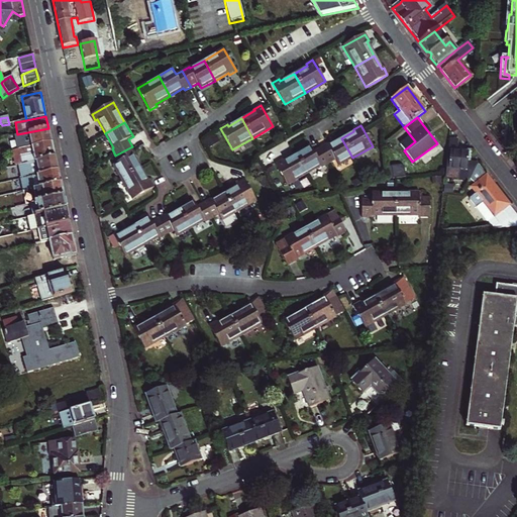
[(52,142),(48,128),(17,134),(15,135),(19,149),(52,142)]
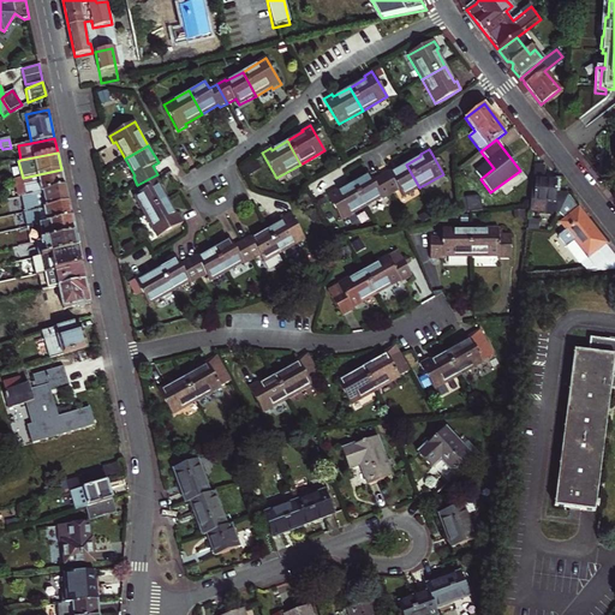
[(380,177),(390,196),(400,190),(404,197),(419,187),(406,165),(389,173),(389,172),(380,177)]
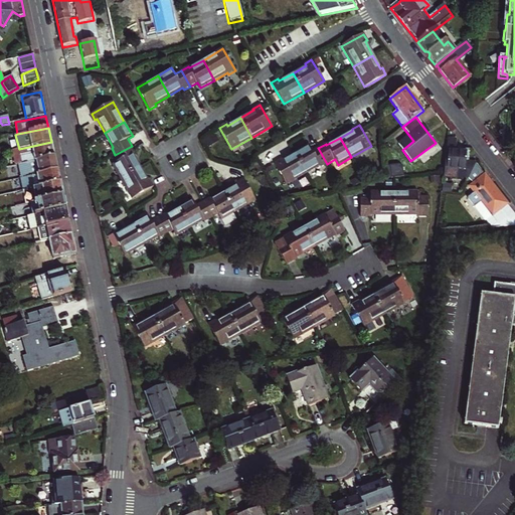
[(476,163),(467,162),(465,162),(466,153),(454,152),(455,149),(455,141),(447,140),(444,173),(443,177),(452,177),(452,182),(462,183),(463,178),(467,179),(468,178),(473,168),(476,163)]
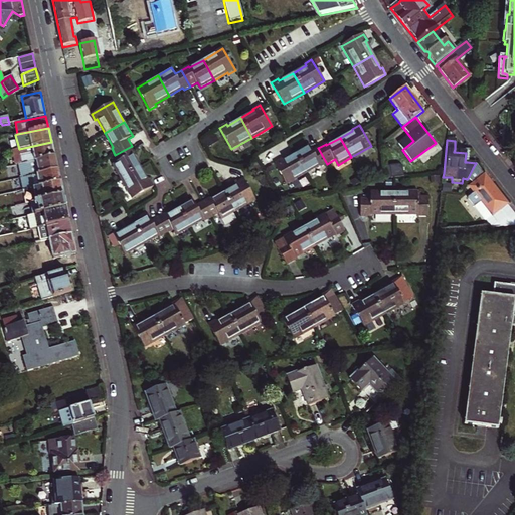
[(54,157),(51,142),(19,149),(22,164),(54,157)]
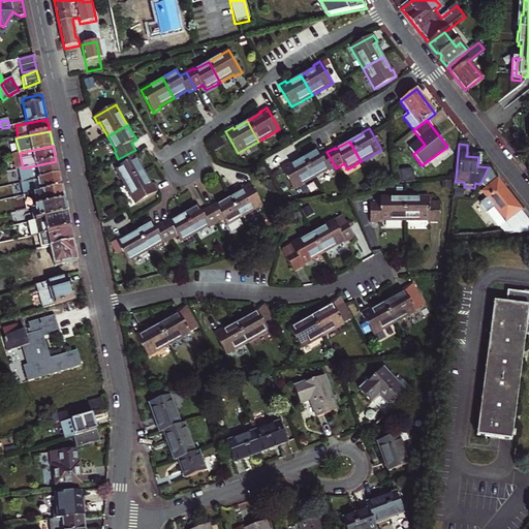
[(135,150),(118,159),(122,165),(116,168),(124,183),(145,172),(136,157),(138,156),(135,150)]
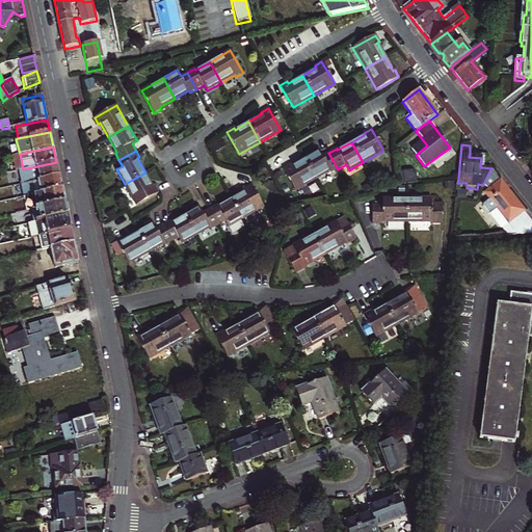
[(318,151),(304,159),(316,179),(329,170),(330,174),(338,169),(328,153),(321,157),(318,151)]
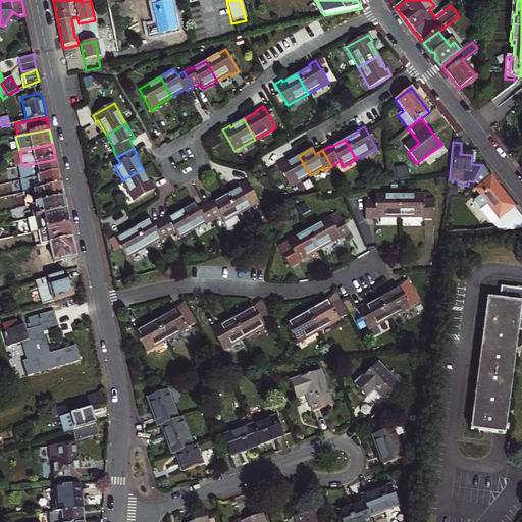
[(471,164),(473,164),(474,152),(461,151),(460,154),(472,155),(471,164)]
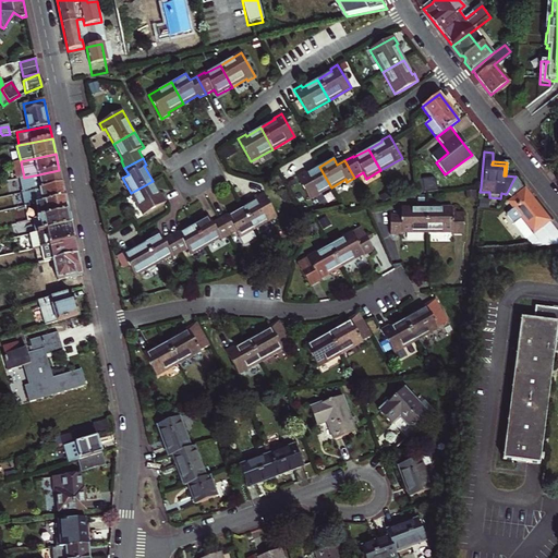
[(331,187),(319,167),(305,174),(304,173),(295,178),(308,201),(331,187)]
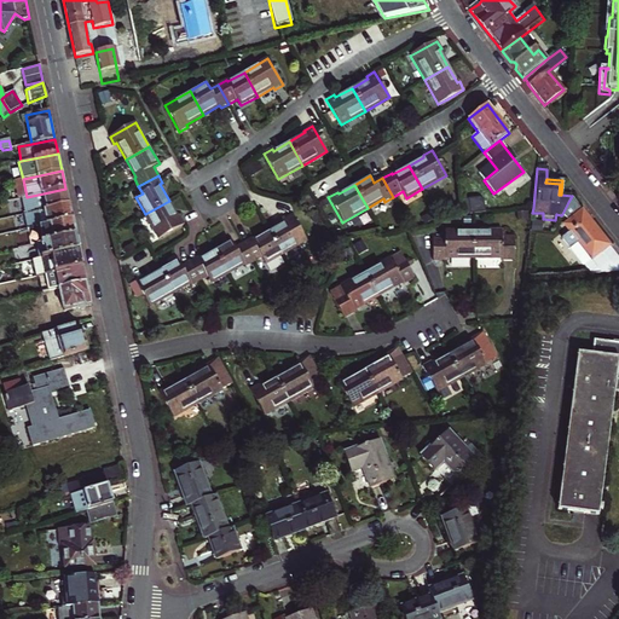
[(27,197),(29,213),(69,206),(65,189),(27,197)]
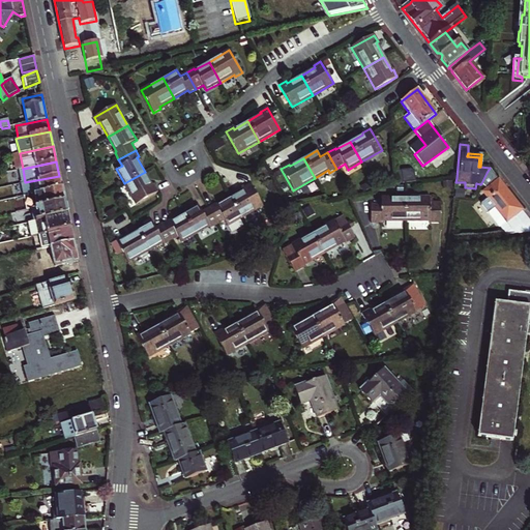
[(137,205),(158,193),(154,185),(153,186),(145,172),(124,183),(137,205)]
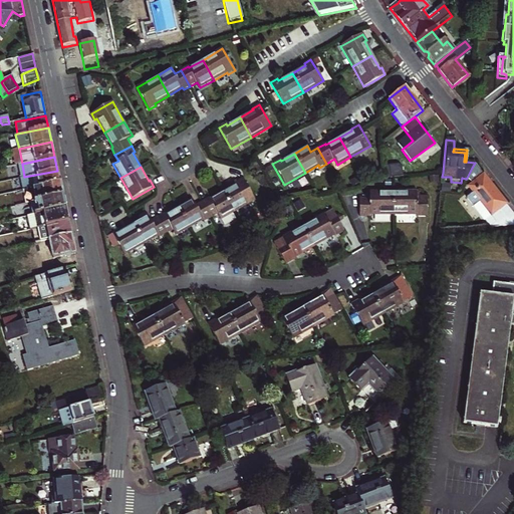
[(465,197),(489,227),(513,225),(513,216),(503,203),(504,202),(486,180),(483,183),(479,177),(472,168),(467,178),(471,183),(467,186),(472,192),(465,197)]
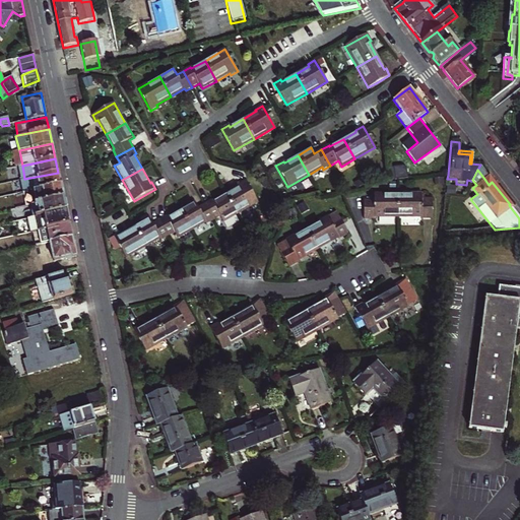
[(21,180),(24,192),(60,185),(58,173),(24,179),(21,180)]
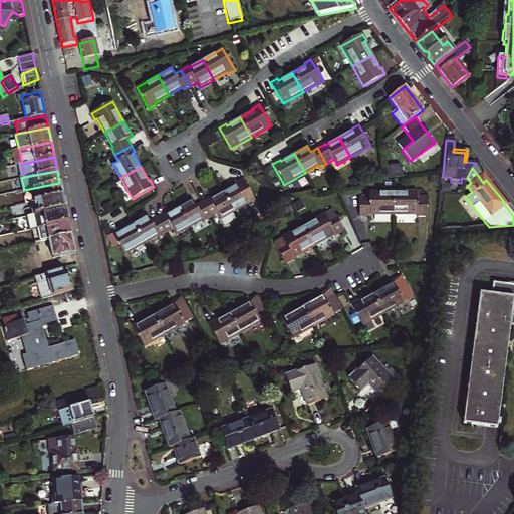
[(255,200),(243,179),(235,183),(236,185),(224,192),(235,211),(255,200)]
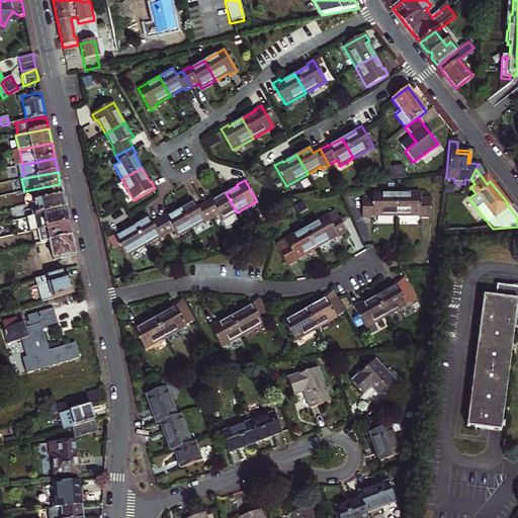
[(60,184),(24,191),(27,205),(37,203),(63,197),(60,184)]
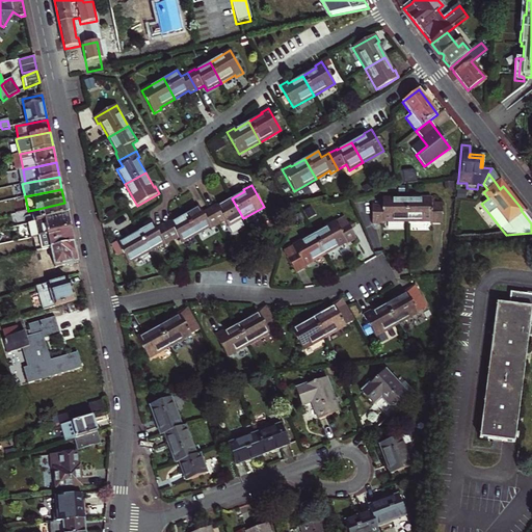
[(382,198),(383,205),(372,205),(373,224),(383,223),(383,222),(406,221),(406,197),(382,198)]
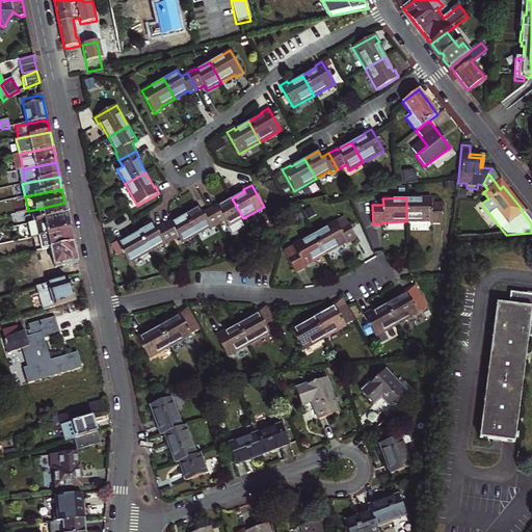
[(430,197),(406,197),(406,221),(430,221),(430,223),(442,222),(442,204),(430,204),(430,197)]
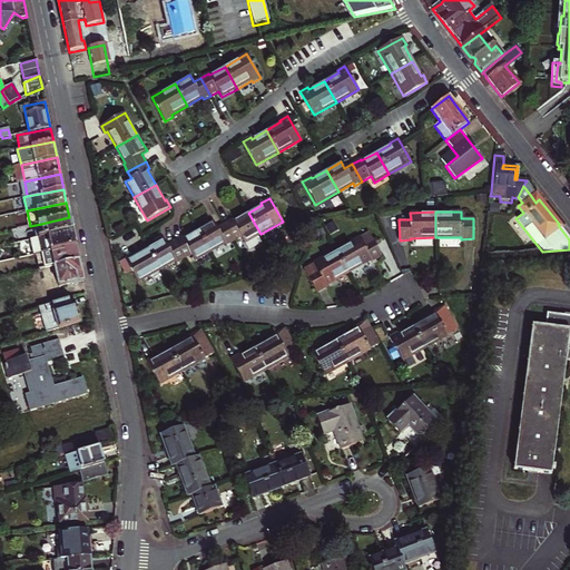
[(235,241),(242,236),(245,243),(261,234),(248,213),(233,220),(232,219),(225,223),(235,241)]
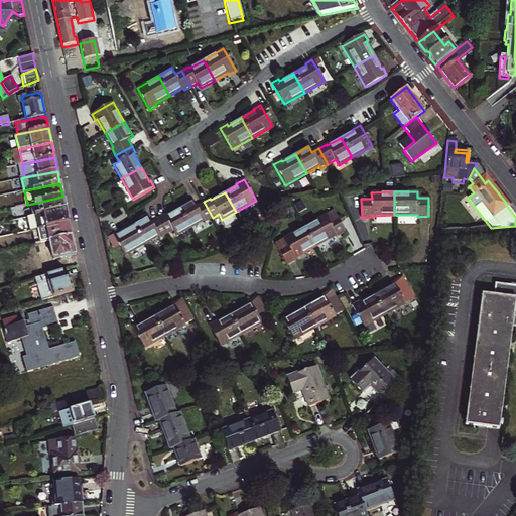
[(62,197),(37,203),(40,215),(66,210),(62,197)]
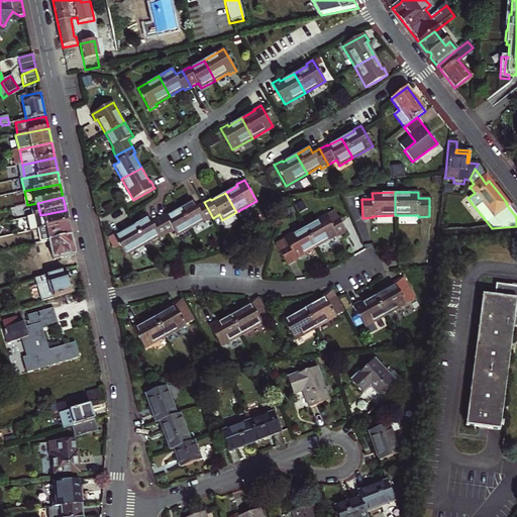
[(204,202),(196,207),(193,201),(180,208),(191,228),(204,220),(205,222),(213,218),(204,202)]
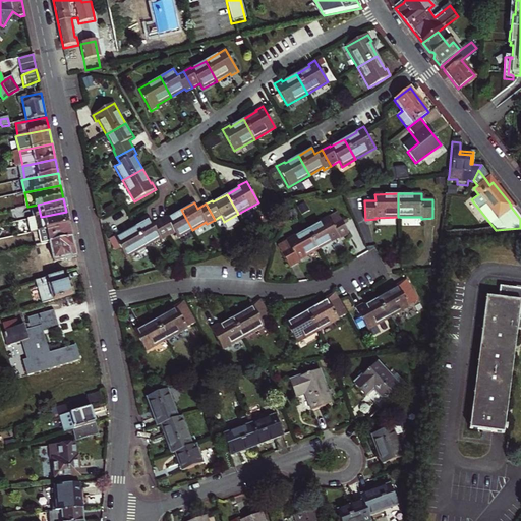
[(192,230),(181,210),(167,218),(167,217),(159,221),(170,240),(178,236),(178,237),(192,230)]
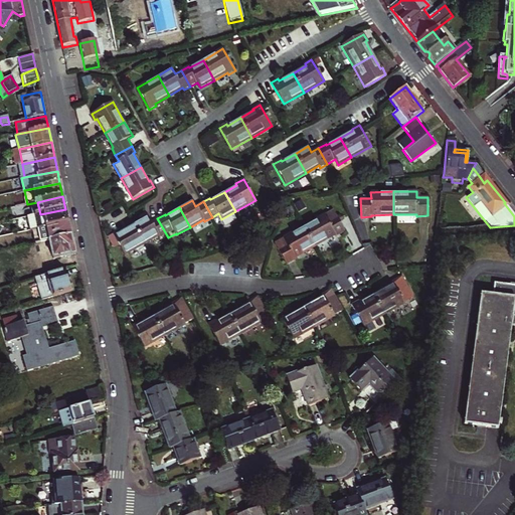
[(32,216),(35,229),(68,222),(65,209),(40,214),(32,216)]
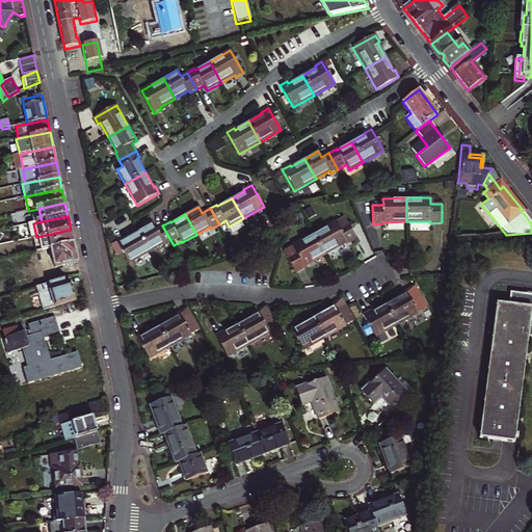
[(345,243),(346,244),(356,239),(344,216),(314,233),(325,254),(345,243)]
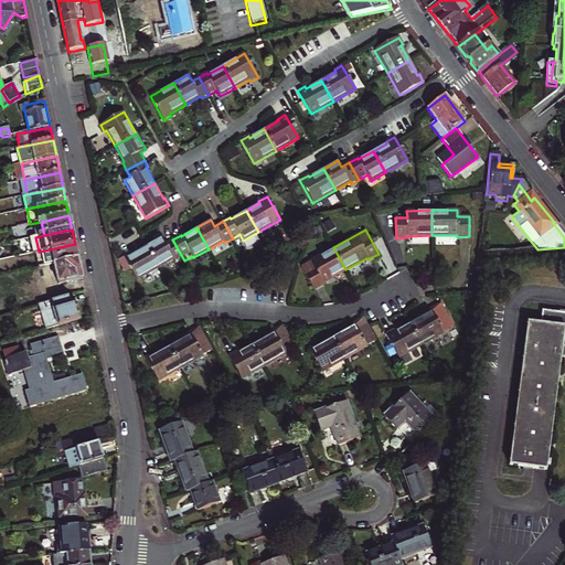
[(172,240),(166,243),(162,237),(147,245),(159,267),(174,259),(178,265),(184,260),(172,240)]
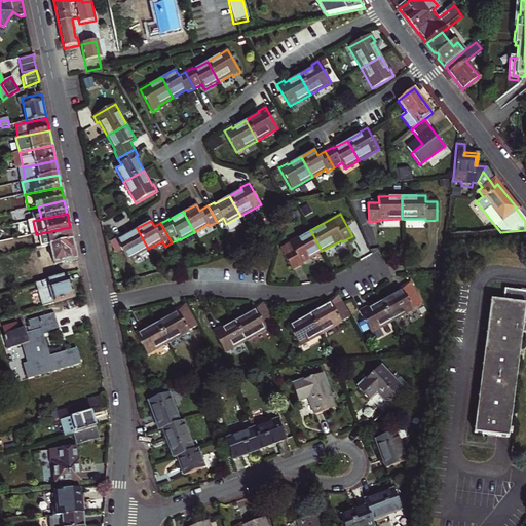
[(49,246),(72,240),(70,227),(36,234),(32,235),(35,249),(49,246)]
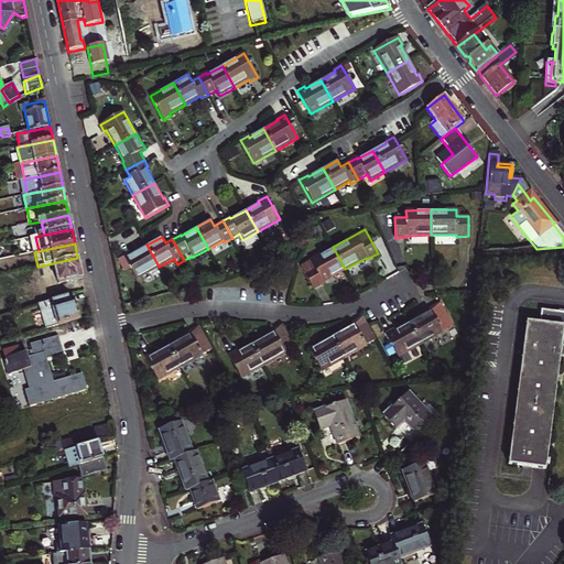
[(159,267),(147,245),(132,253),(131,251),(123,256),(137,280),(159,267)]
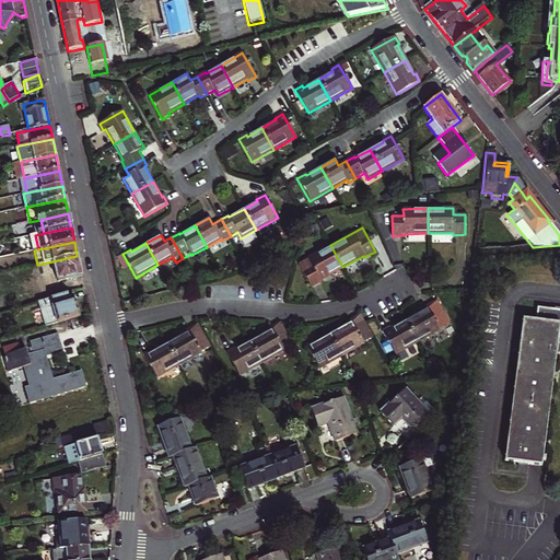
[(342,267),(330,245),(298,264),(311,287),(322,281),(321,279),(342,267)]
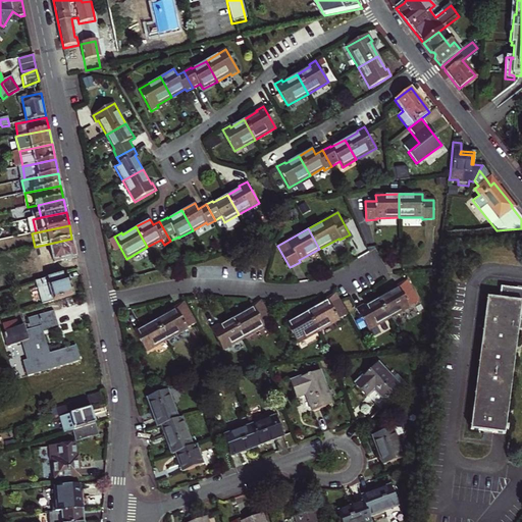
[(75,258),(71,239),(49,244),(53,263),(75,258)]
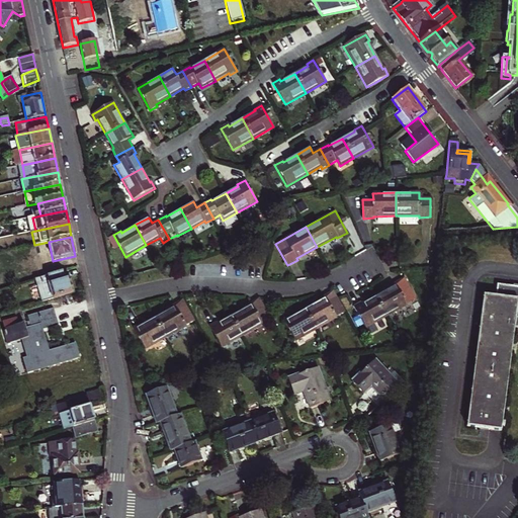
[(41,278),(50,275),(48,268),(39,270),(41,278)]
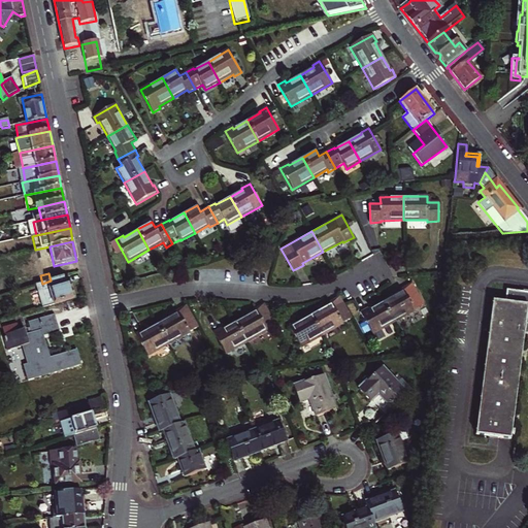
[(65,276),(51,281),(42,284),(37,285),(43,307),(74,298),(70,284),(67,285),(65,276)]
